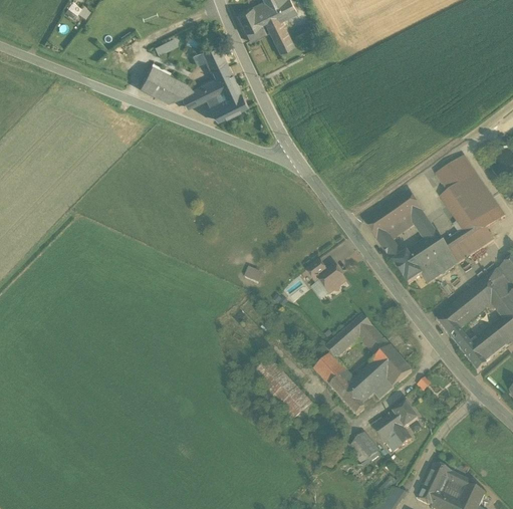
[(64,0),(64,1),(84,12),(88,5),(79,0),(64,0)]
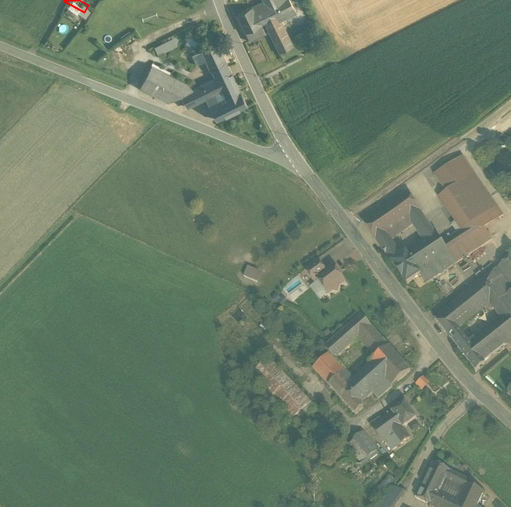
[(255,0),(236,9),(245,26),(249,36),(264,29),(259,19),(263,17),(271,13),(265,0),(255,0)]
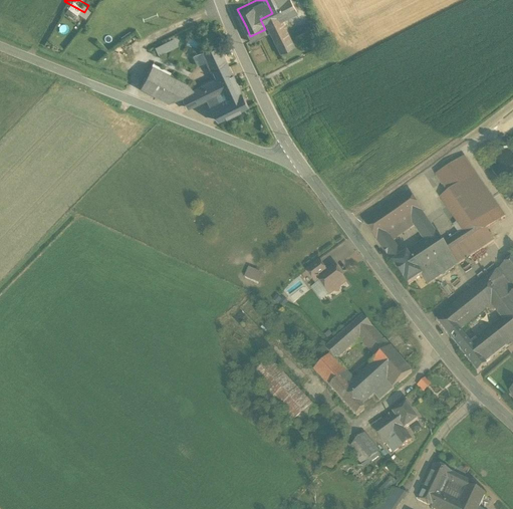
[(266,0),(272,13),(277,11),(278,15),(295,7),(291,0),(266,0)]
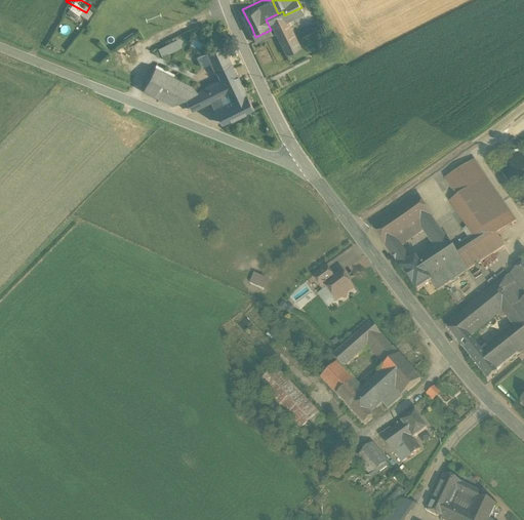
[(278,13),(270,17),(285,49),(297,43),(284,15),(283,11),(278,13)]
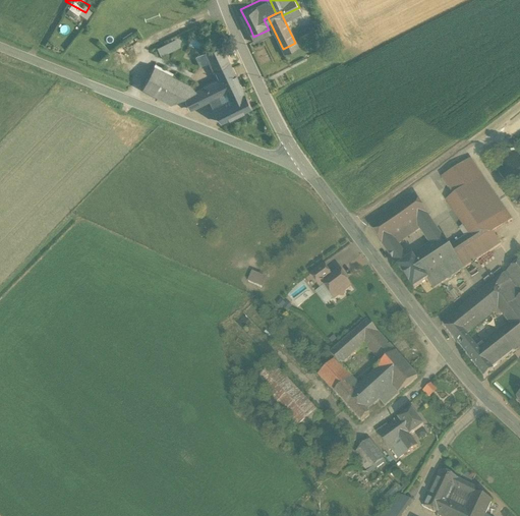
[(170,36),(163,39),(167,46),(174,43),(170,36)]
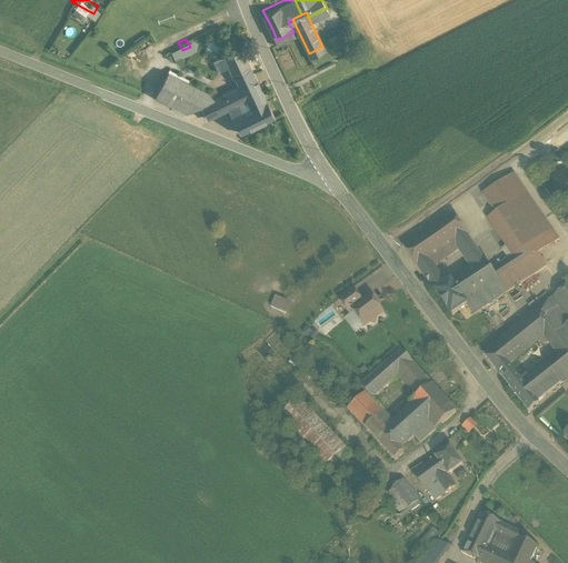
[(239,42),(222,49),(232,70),(237,80),(253,72),(239,42)]
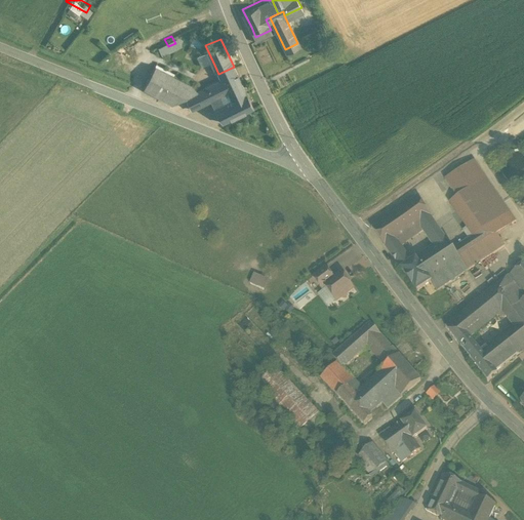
[(214,65),(205,45),(196,49),(206,69),(214,65)]
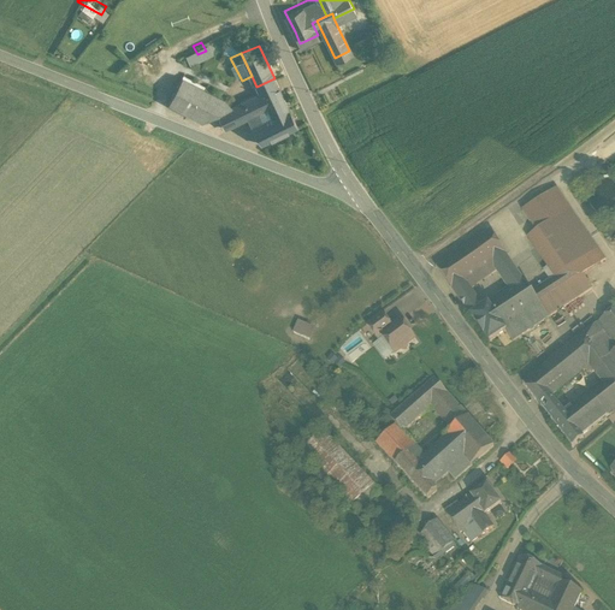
[(225,90),(181,71),(167,98),(199,114),(214,107),(214,106),(230,100),(225,90)]
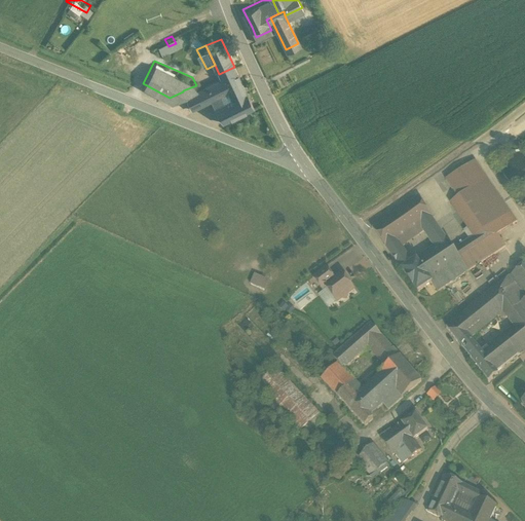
[(219,74),(205,80),(212,94),(227,86),(230,94),(245,87),(234,67),(219,74)]
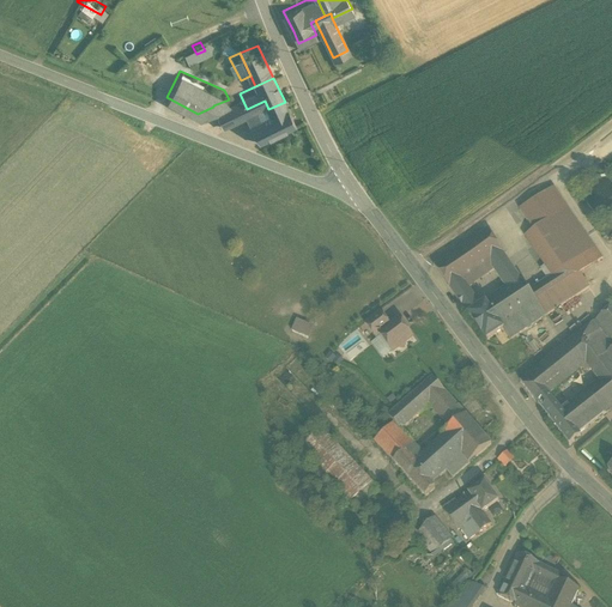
[(229,99),(213,105),(213,107),(222,122),(247,109),(240,93),(229,99)]
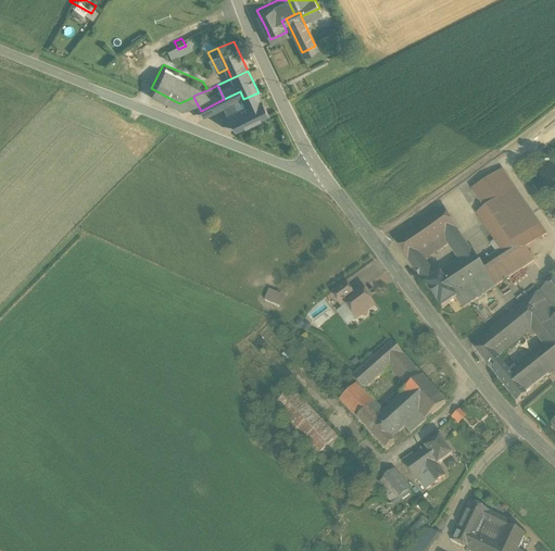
[(243,99),(226,108),(235,124),(266,109),(259,92),(243,99)]
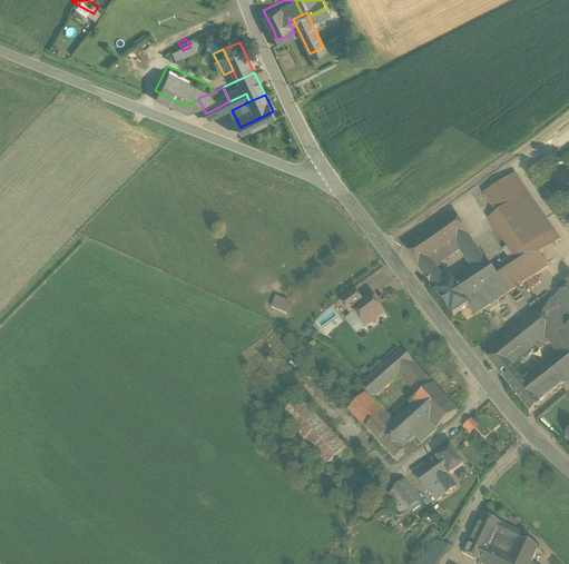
[(513,170),(482,191),(494,210),(506,203),(506,204),(509,201),(527,189),(513,170)]
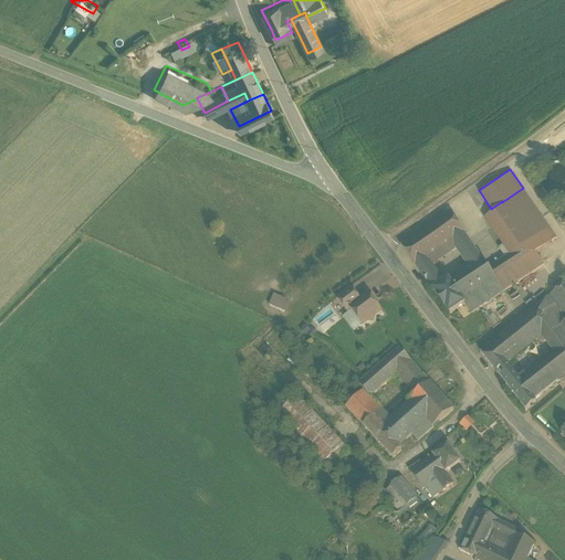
[(555,234),(523,188),(505,200),(524,226),(537,246),(555,234)]
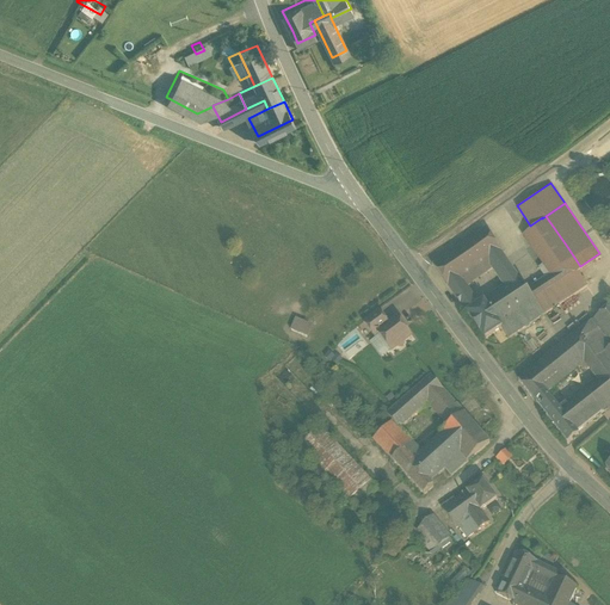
[(546,216),(542,218),(542,217),(530,226),(522,232),(542,260),(566,245),(546,216)]
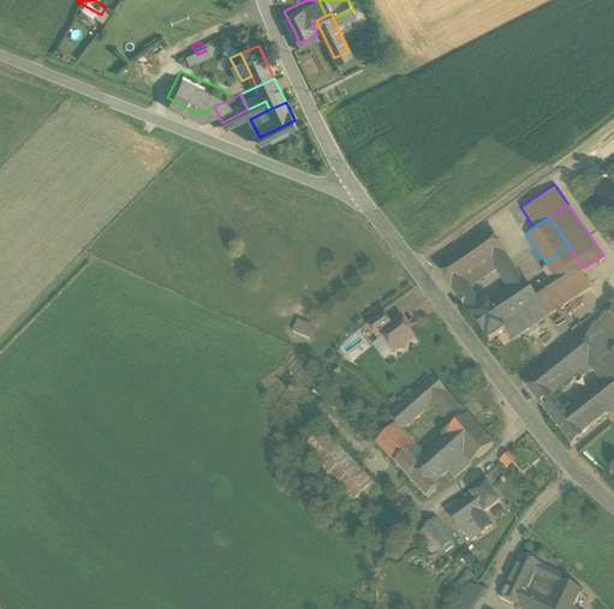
[(487,226),(434,263),(469,311),(480,304),(466,284),(495,264),(507,256),(487,226)]
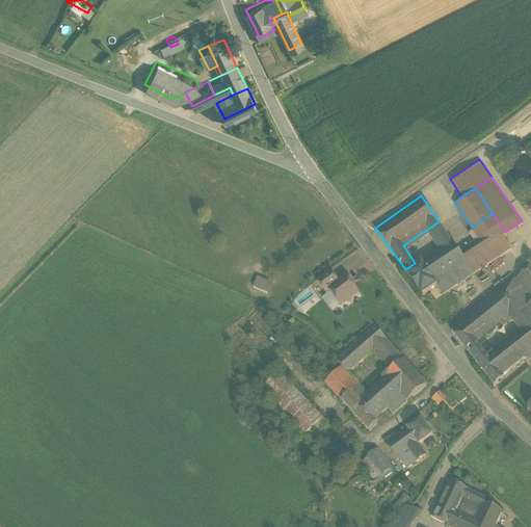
[(483,251),(435,282),(442,291),(510,245),(502,233),(505,232),(493,213),(472,227),(469,230),(474,238),(475,238),(483,251)]
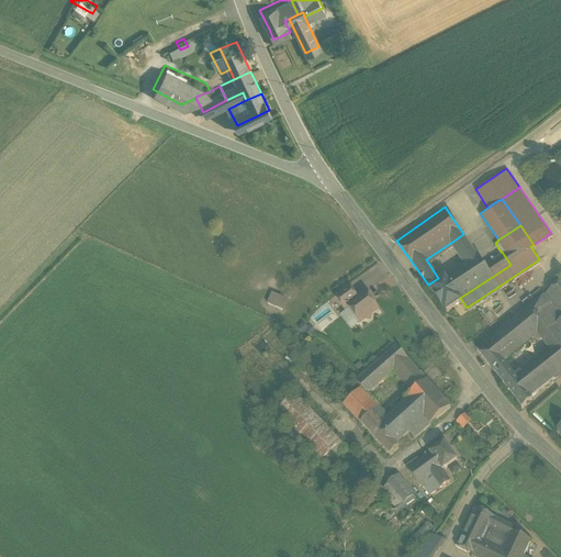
[(484,264),(463,234),(452,242),(466,262),(440,280),(455,301),(460,298),(511,265),(502,252),(501,252),(484,264)]
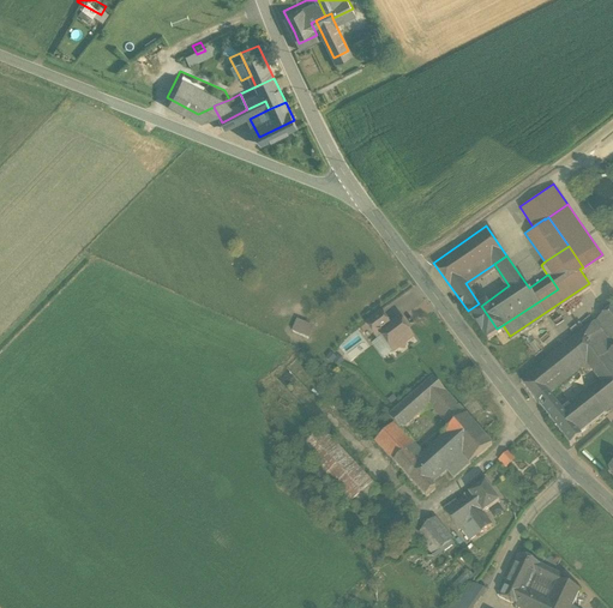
[(612,301),(520,378),(547,413),(558,405),(553,398),(548,392),(558,385),(587,361),(599,377),(560,408),(578,431),(610,407),(612,403),(612,301)]
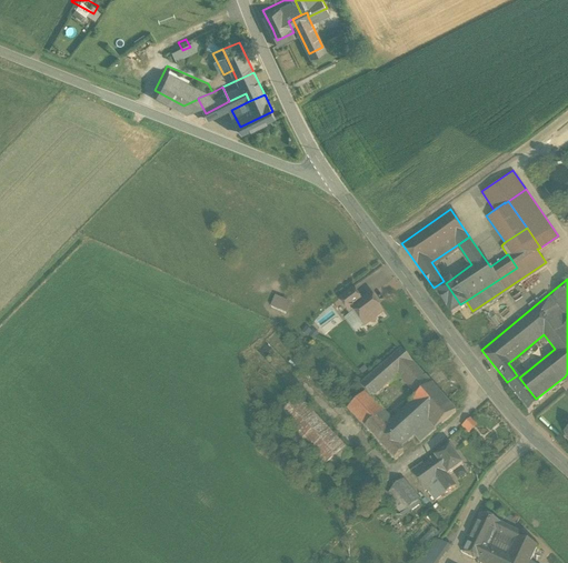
[(446,283),(444,281),(434,288),(449,312),(460,304),(446,283)]
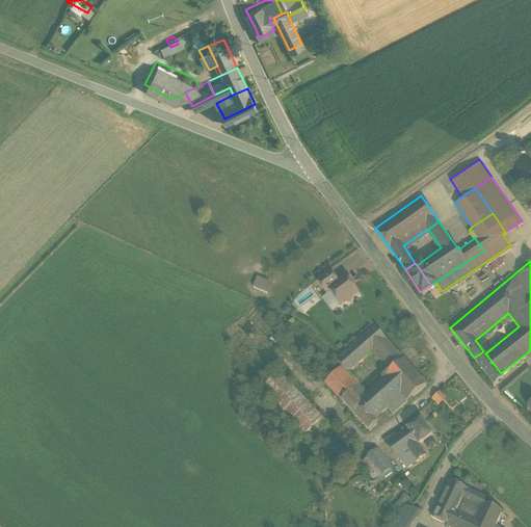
[(328,267),(315,278),(325,291),(328,288),(327,287),(338,280),(337,279),(328,267)]
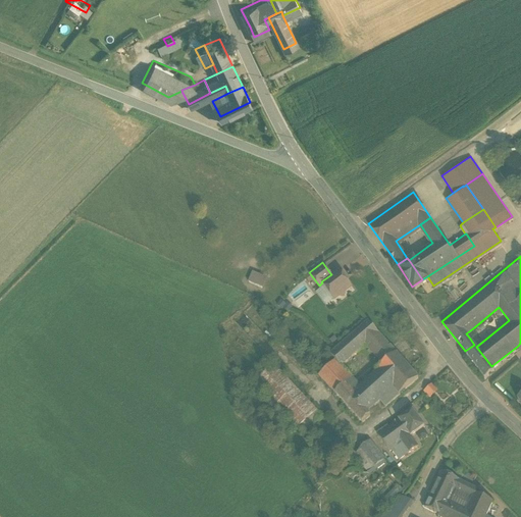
[(265,274),(251,268),(247,278),(261,285),(265,274)]
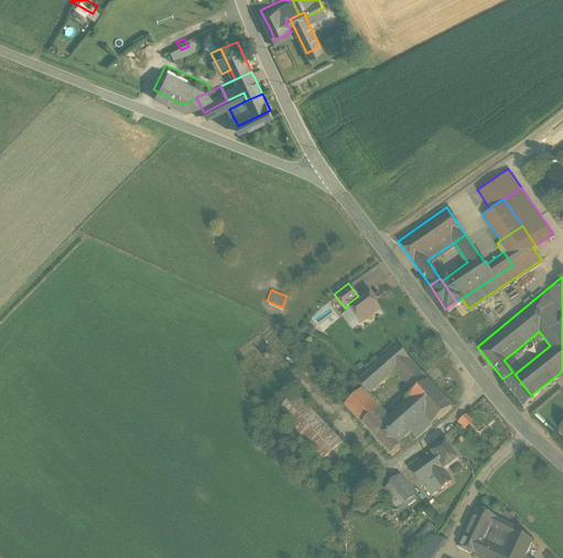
[(366,290),(357,295),(358,296),(347,304),(348,305),(359,320),(365,316),(368,316),(370,315),(371,312),(378,306),(366,290)]
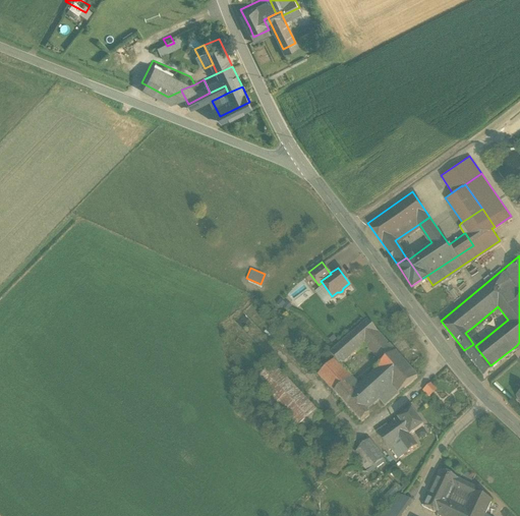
[(389,342),(367,316),(352,329),(363,341),(376,353),(389,342)]
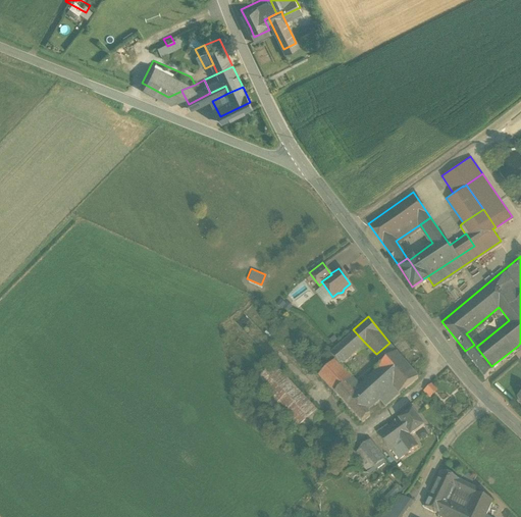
[(474,327),(466,333),(470,339),(478,332),(474,327)]
